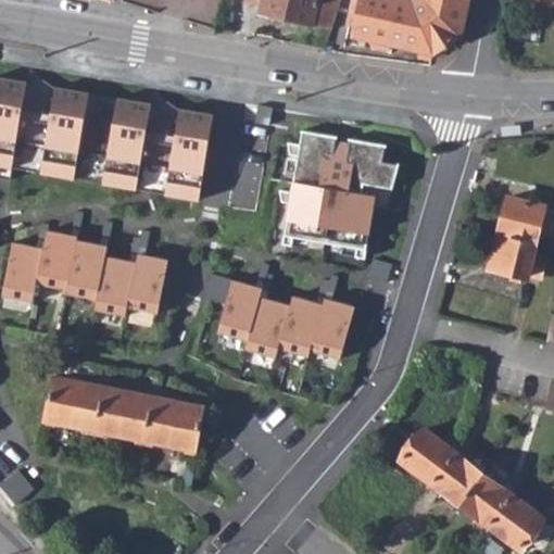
[(254,15),(326,33),(336,0),(241,0),(242,2),(256,4),(254,15)]
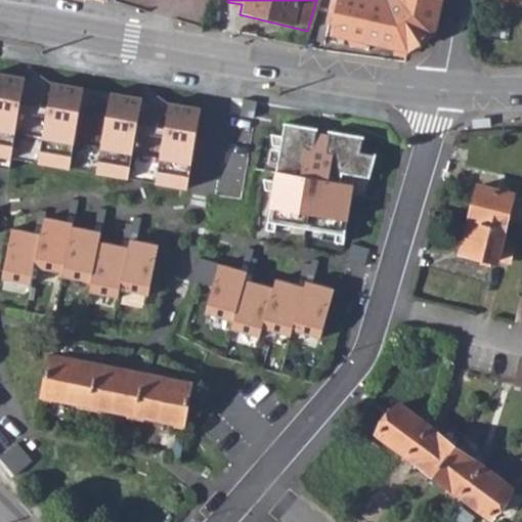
[(332,0),(328,0),(322,26),(330,28),(329,35),(404,52),(430,35),(437,0),(389,0),(385,3),(374,0),(334,0),(335,0),(332,0)]
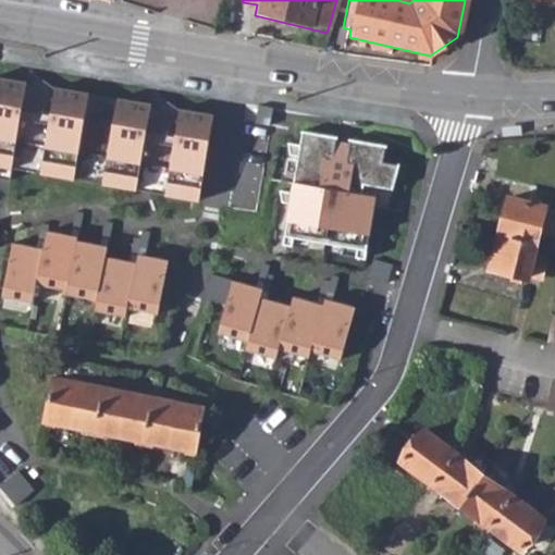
[(212,115),(0,78),(0,179),(9,181),(11,169),(198,200),(212,115)]
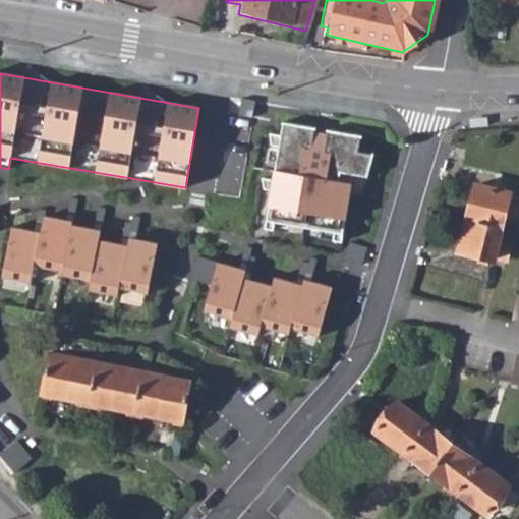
[(481,117),(463,119),(464,128),(482,126),(481,122),(481,117)]
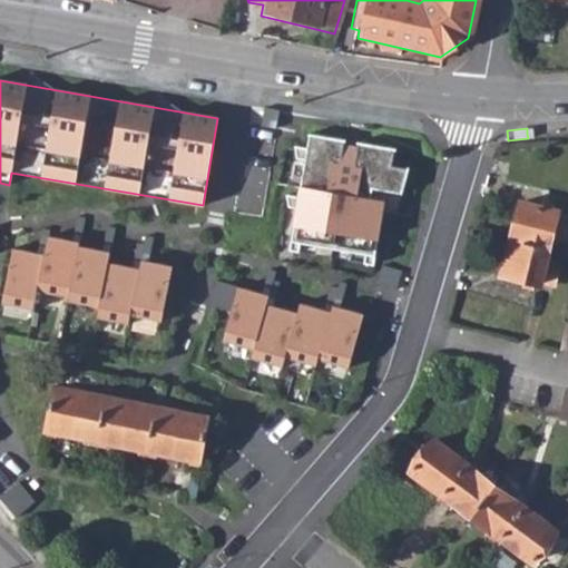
[(394,148),(306,134),(306,135),(307,135),(305,149),(304,159),(297,197),(295,208),(291,241),(373,256),(381,206),(385,191),(400,194),(408,167),(405,166),(405,167),(391,165),(393,149),(394,149),(394,148)]
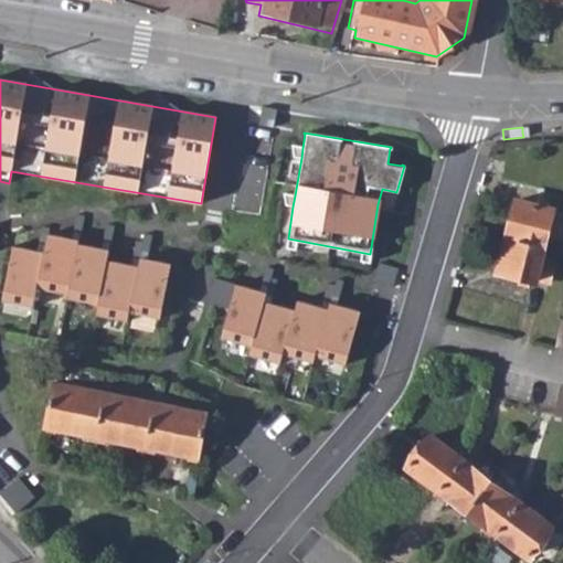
[(301,158),(303,148),(290,146),(293,157),(301,158)]
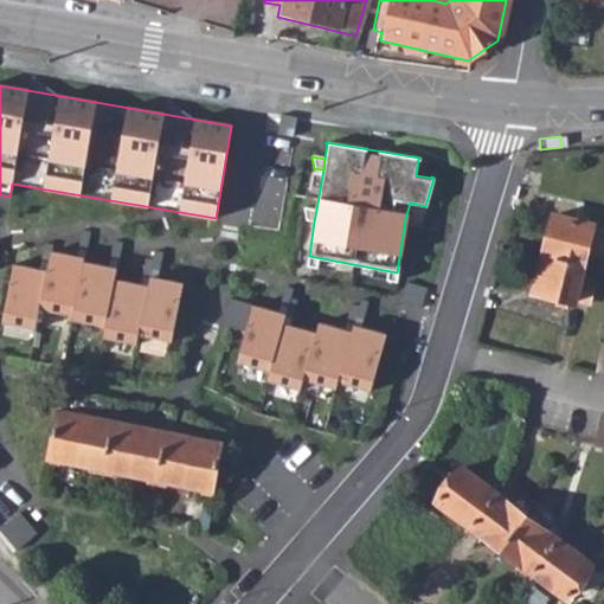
[(314,222),(316,210),(303,207),(304,220),(314,222)]
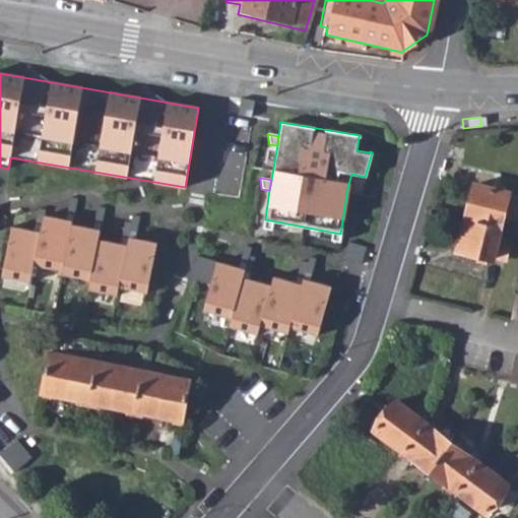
[(471,187),(463,219),(498,228),(500,214),(513,217),(517,199),(504,197),(505,195),(471,187)]
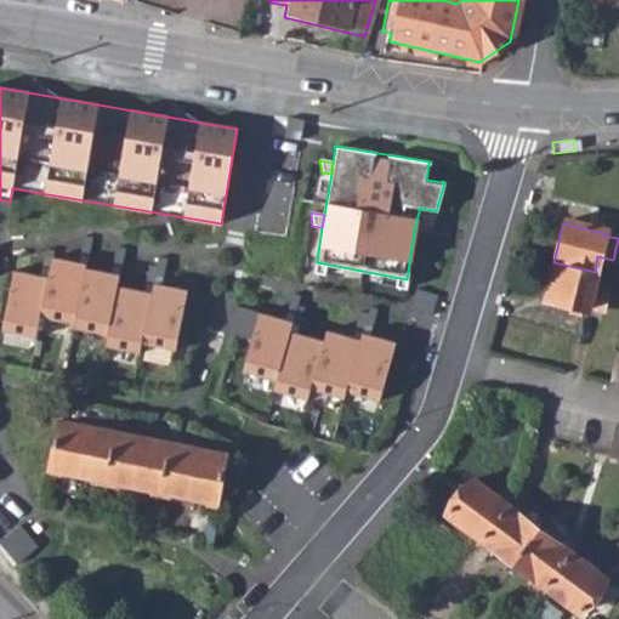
[(47,278),(40,316),(75,323),(85,267),(86,265),(51,259),(47,278)]
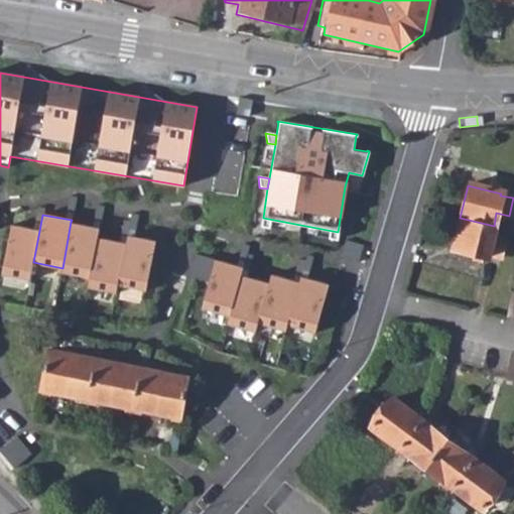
[(494,226),(460,218),(453,250),(486,258),(487,257),(498,260),(503,242),(491,240),(494,226)]
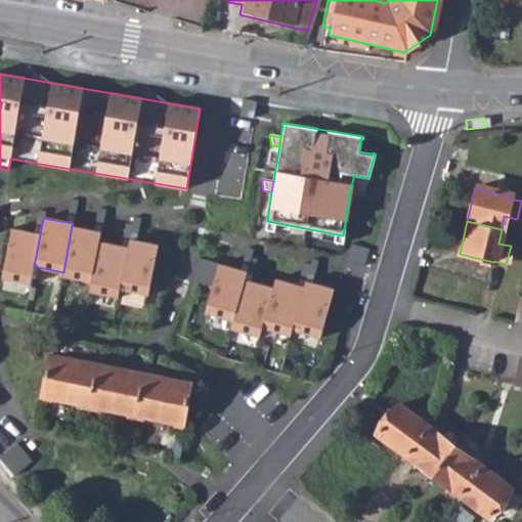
[(100,231),(72,225),(63,272),(62,277),(91,284),(98,242),(100,231)]
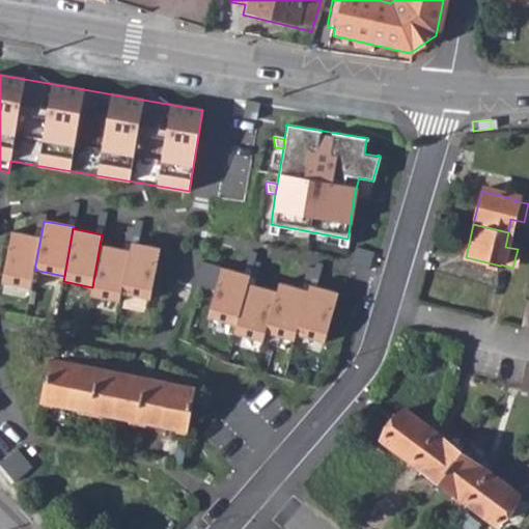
[(40,238),(14,232),(3,283),(31,289),(34,270),(40,238)]
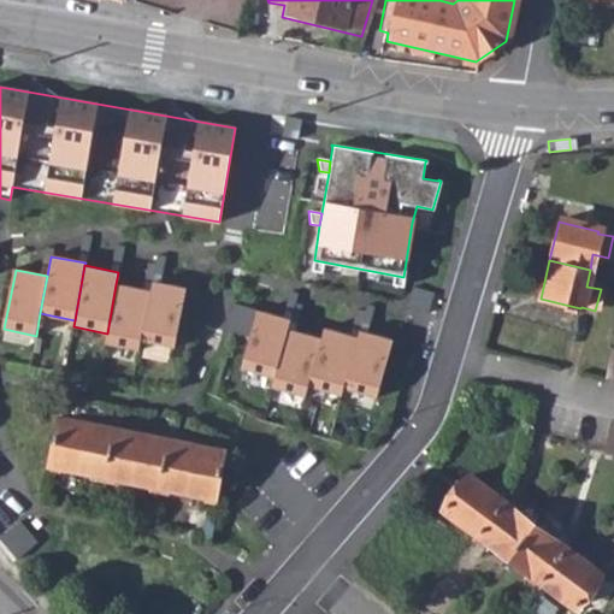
[(151,290),(116,284),(107,334),(105,344),(139,352),(141,340),(151,290)]
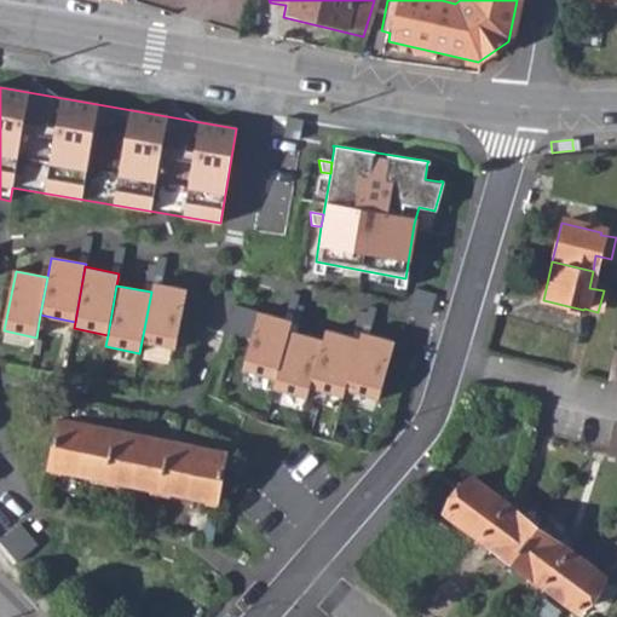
[(166,294),(151,292),(142,341),(169,346),(169,349),(173,350),(186,289),(168,286),(166,294)]
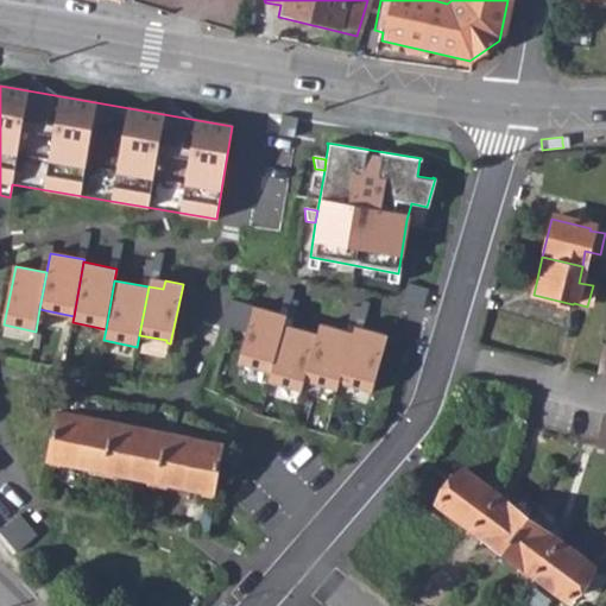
[(246,332),(253,307),(229,300),(220,324),(246,332)]
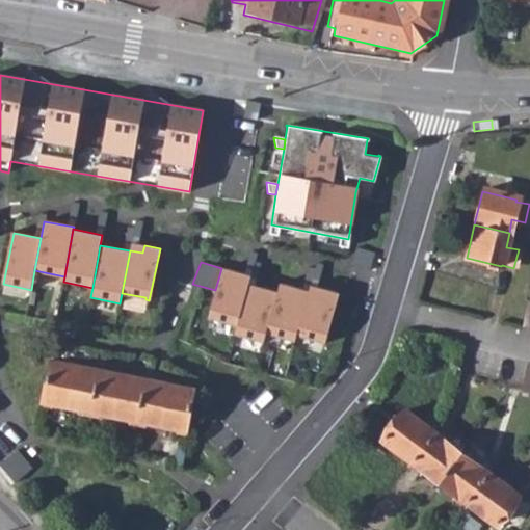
[(249,275),(221,268),(215,290),(207,318),(236,326),(248,282),(249,275)]
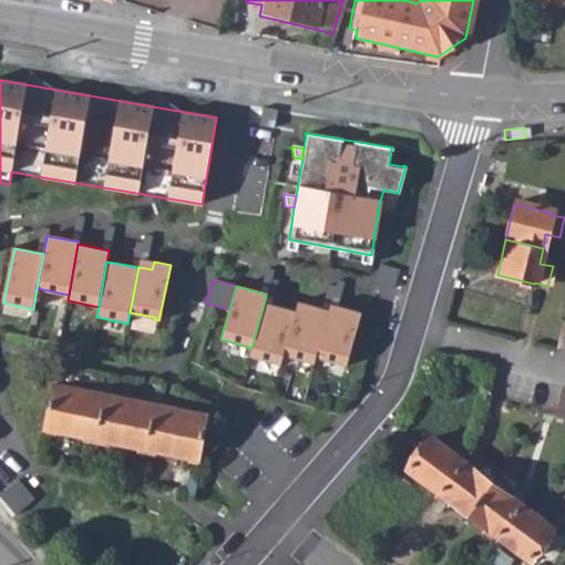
[(277,297),(266,294),(265,300),(252,348),(249,356),(280,363),(283,356),(296,308),(275,302),(277,297)]
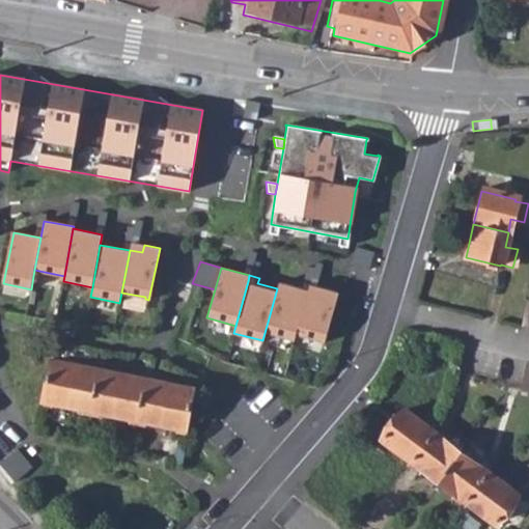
[(278,282),(277,288),(265,333),(293,341),(294,337),(307,290),(278,282)]
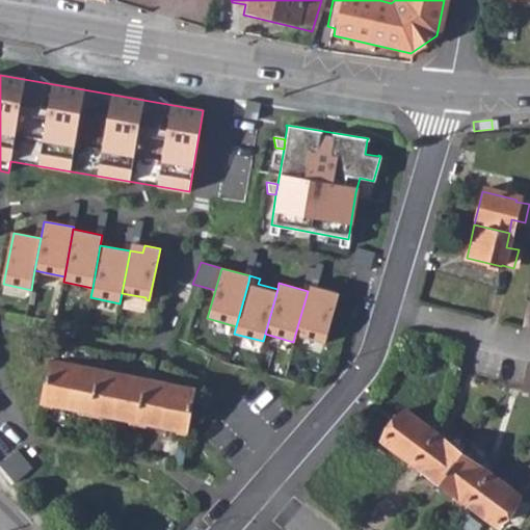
[(309,291),(308,291),(294,338),(337,350),(350,299),(309,288),(309,291)]
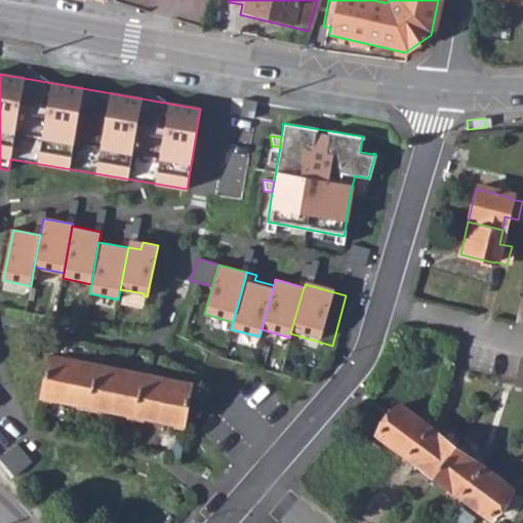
[(522,326),(522,298),(521,298),(514,325),(522,326)]
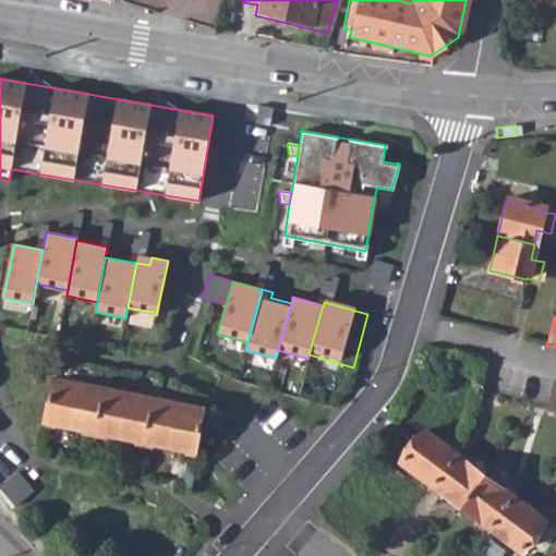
[(555,382),(551,381),(544,410),(555,412),(555,382)]
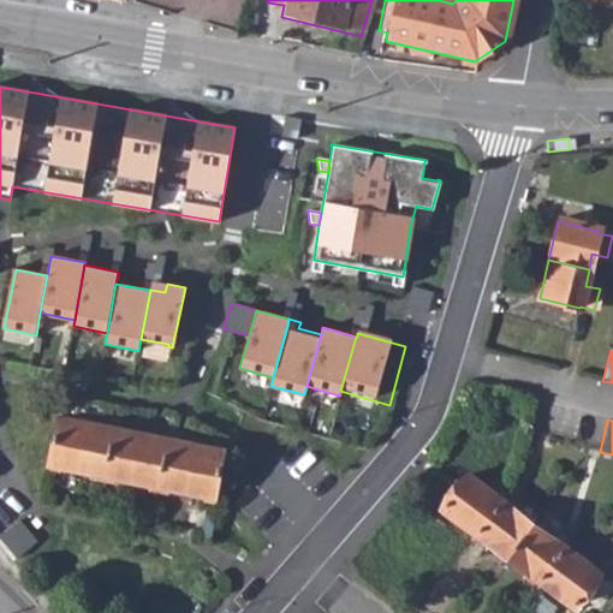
[(48,466),(105,477),(113,433),(57,421),(48,466)]
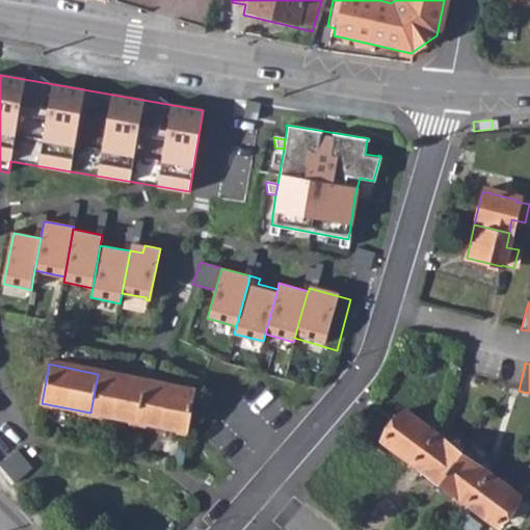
[(98,374),(90,413),(137,421),(144,383),(98,374)]
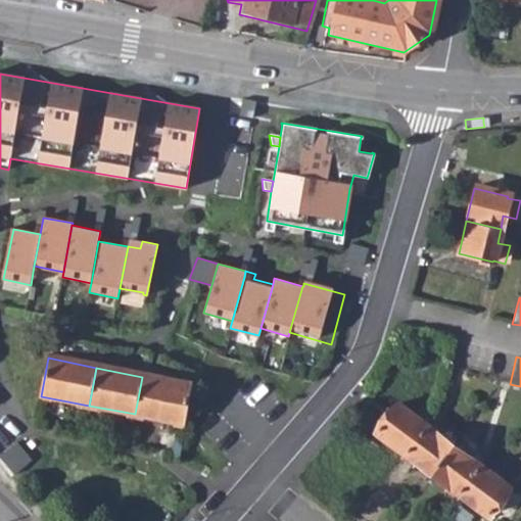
[(142,377),(135,414),(180,423),(187,386),(142,377)]
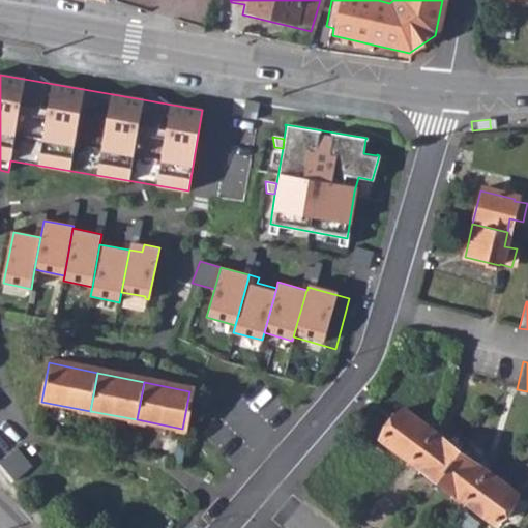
[(378,439),(408,461),(430,431),(402,410),(378,439)]
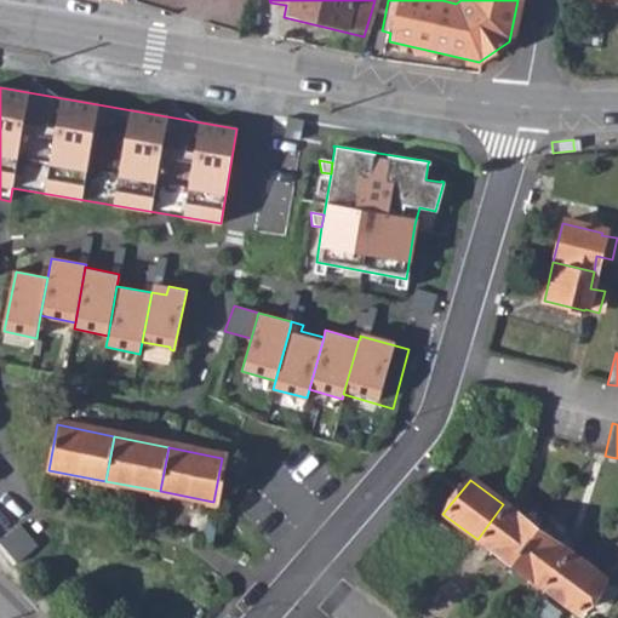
[(503,504),(478,539),(510,564),(537,528),(503,504)]
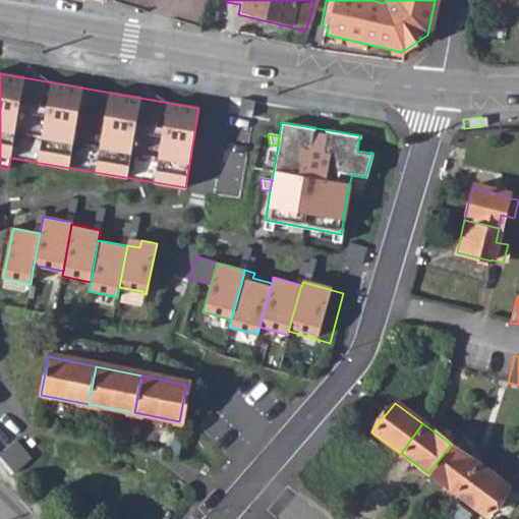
[(451,444),(428,473),(457,494),(478,465),(451,444)]
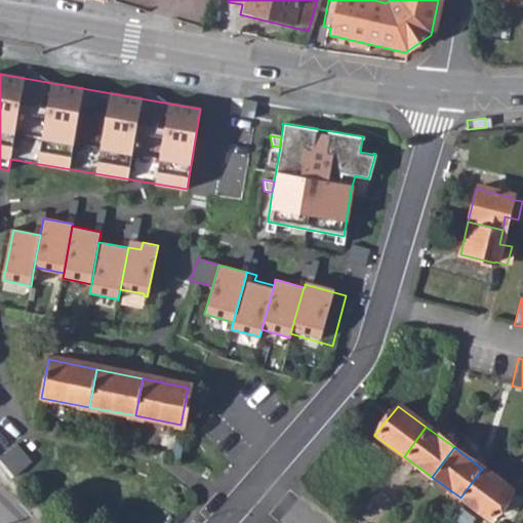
[(482,469),(460,497),(489,518),(510,488),(482,469)]
